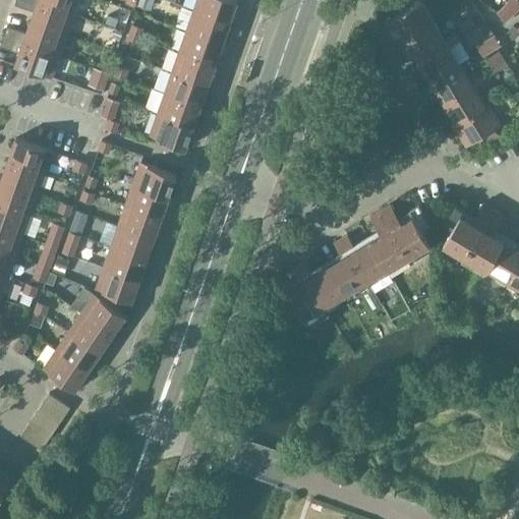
[(29,24),(65,38),(72,16),(24,0),(15,0),(13,7),(33,14),(29,24)]
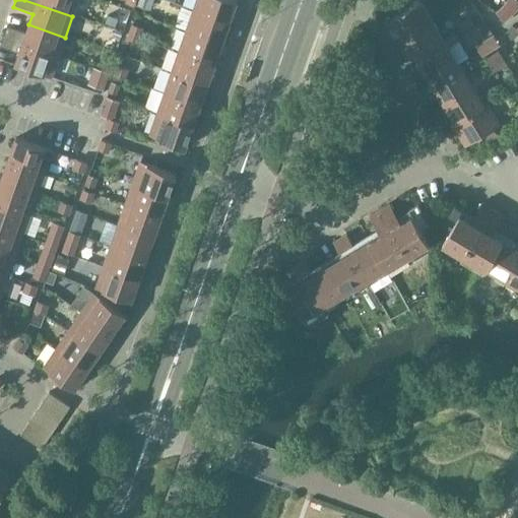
[(78,0),(24,0),(72,16),(78,0)]
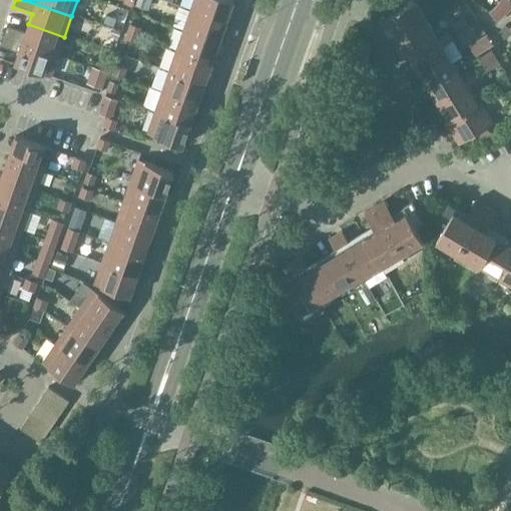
[(193,0),(189,12),(225,24),(232,3),(223,0),(193,0)]
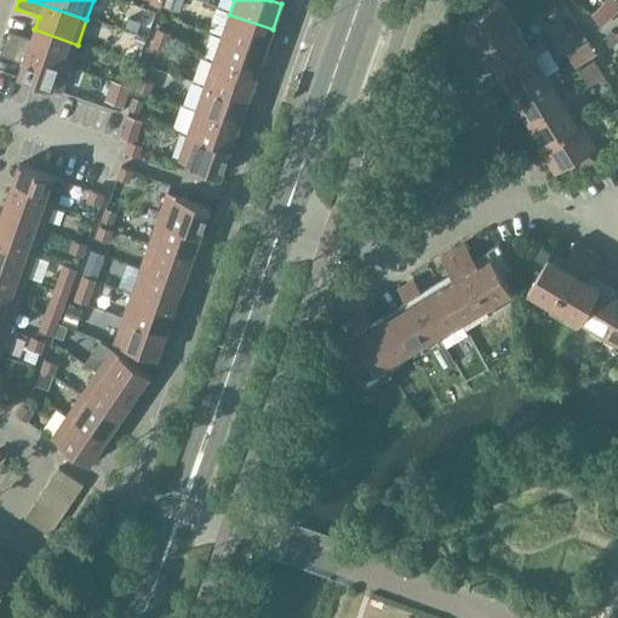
[(467,23),(482,50),(515,29),(497,0),(476,0),(471,4),(479,16),(467,23)]
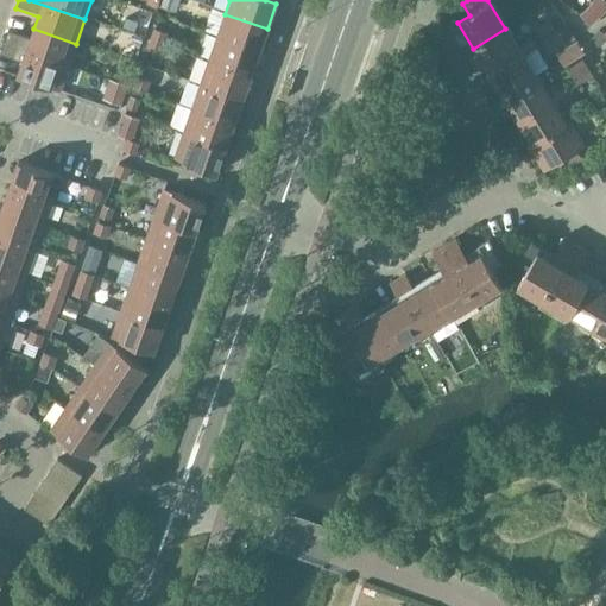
[(216,38),(259,54),(267,29),(225,14),(216,38)]
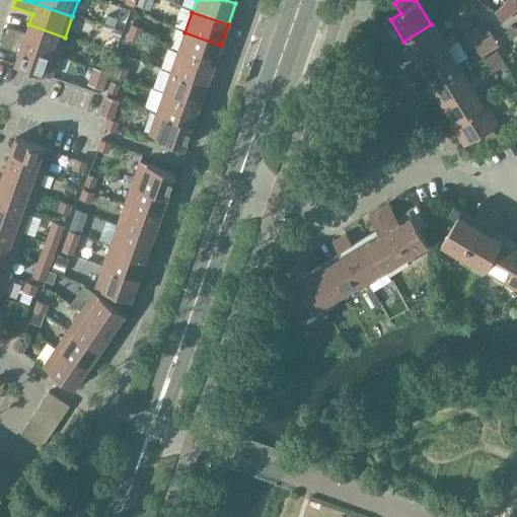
[(65,38),(28,24),(25,35),(6,28),(2,39),(58,58),(65,38)]
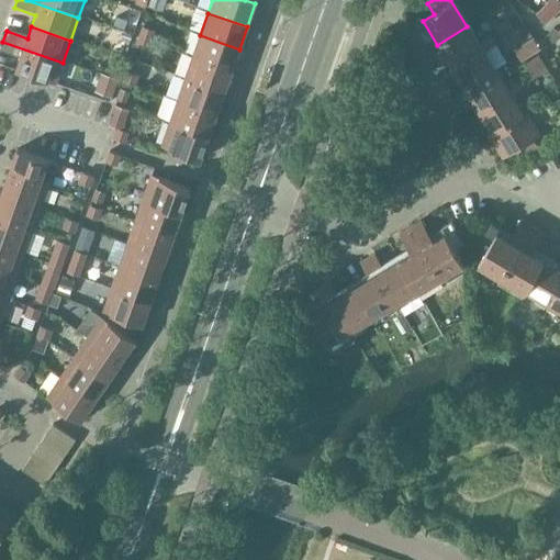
[(467,26),(437,45),(450,67),(481,48),(478,45),(467,26)]
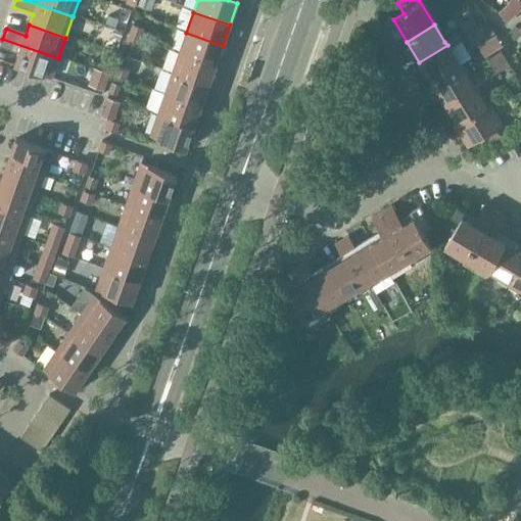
[(179,54),(216,66),(223,46),(186,33),(179,54)]
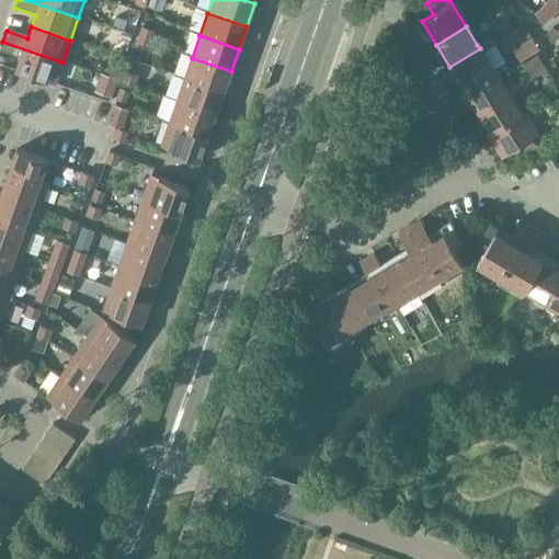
[(477,45),(480,48),(482,53),(493,46),(489,38),(477,45)]
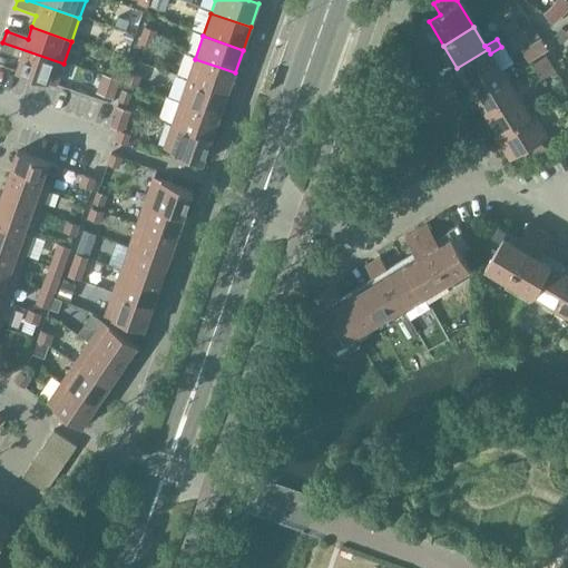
[(530,48),(537,58),(546,51),(540,41),(530,48)]
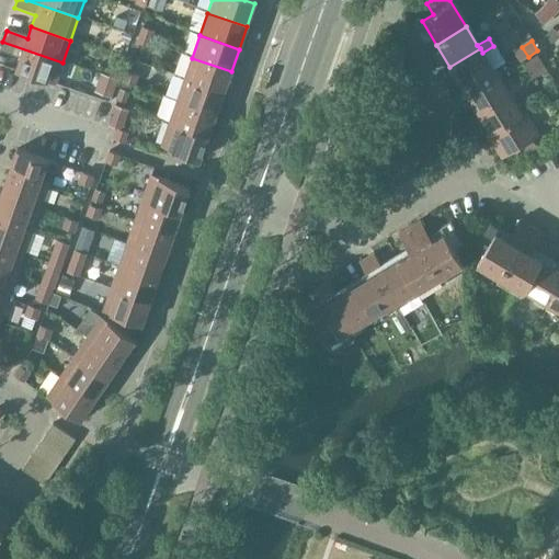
[(63,63),(2,42),(0,49),(0,53),(20,59),(15,72),(54,86),(63,63)]
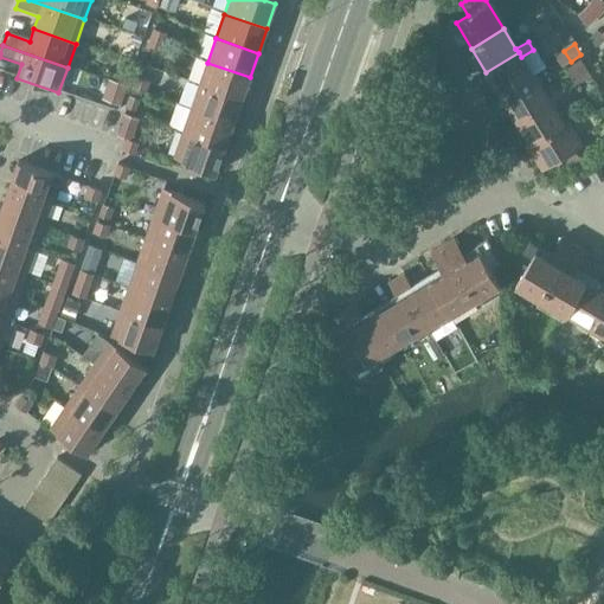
[(571,62),(564,51),(554,57),(560,68),(571,62)]
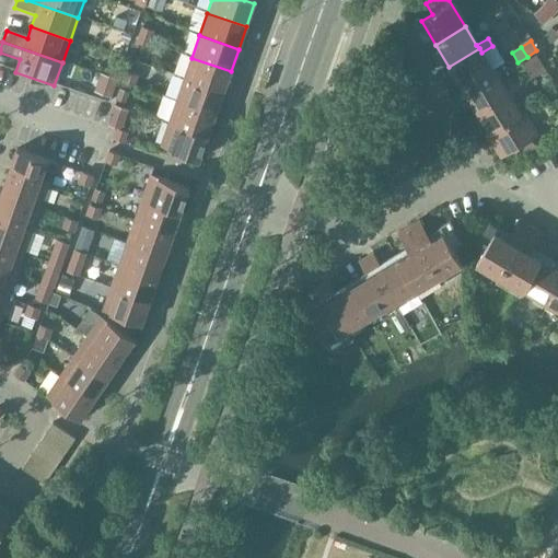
[(479,48),(449,67),(463,90),(492,71),(481,53),(479,48)]
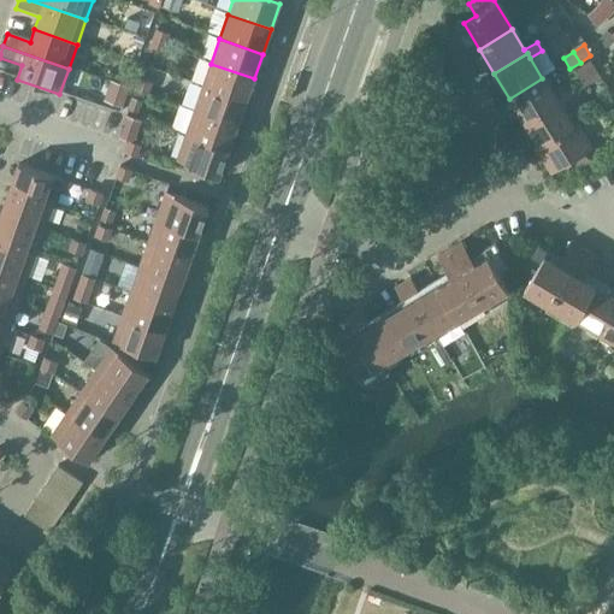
[(211,64),(202,88),(244,104),(254,78),(211,64)]
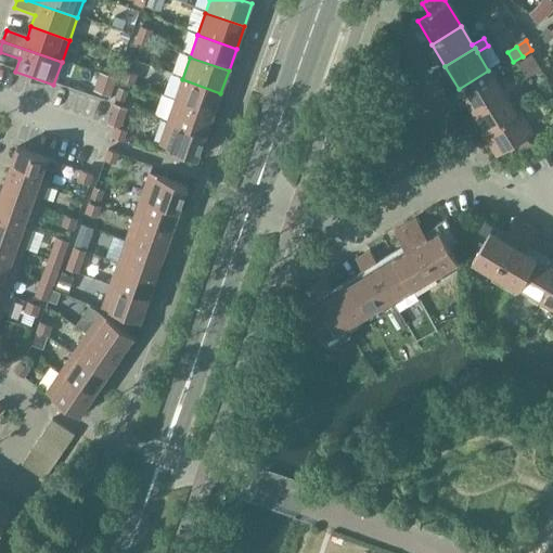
[(459,89),(472,111),(501,92),(499,89),(488,71),(459,89)]
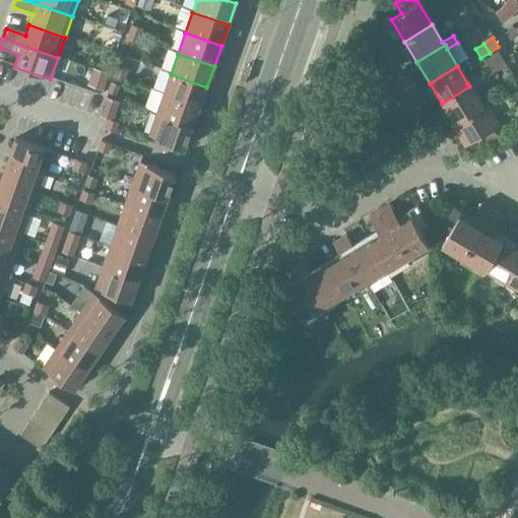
[(171,74),(164,94),(199,108),(206,87),(171,74)]
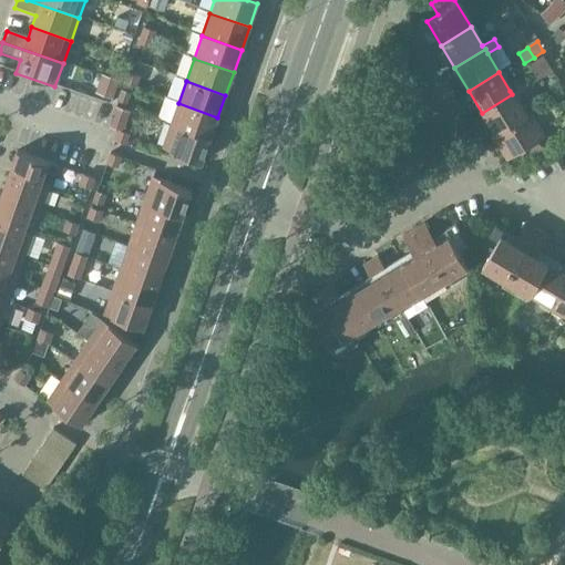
[(510,91),(512,94),(515,99),(526,92),(522,84),(510,91)]
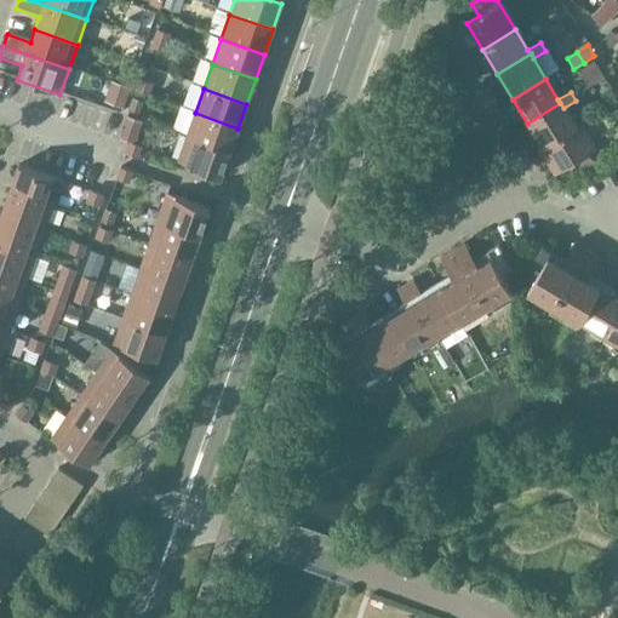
[(527,124),(542,148),(542,149),(576,129),(576,127),(564,108),(560,103),(527,124)]
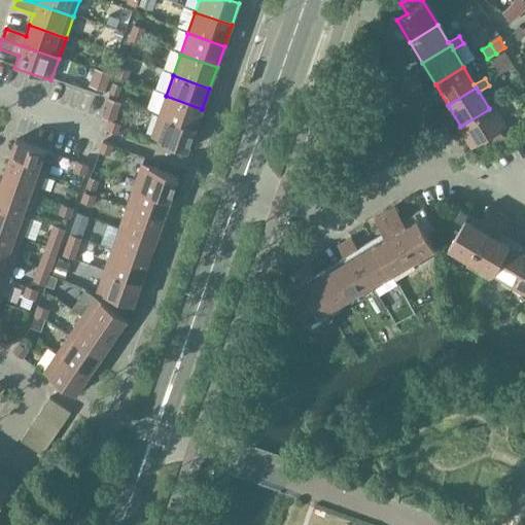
[(166,96),(158,117),(195,130),(202,109),(166,96)]
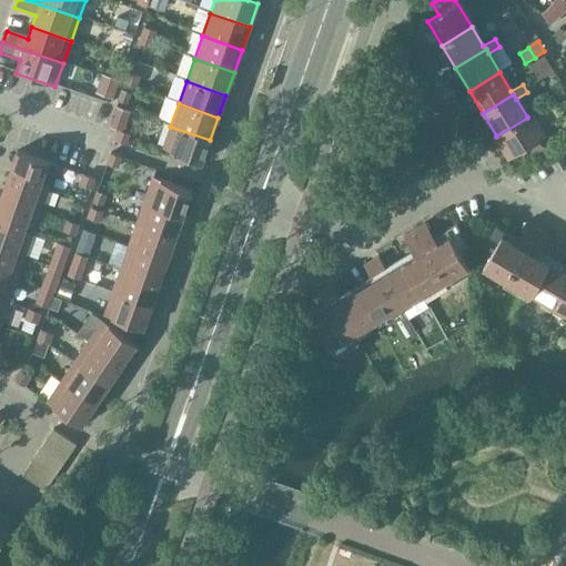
[(121,133),(129,112),(115,108),(108,129),(118,132),(121,133)]
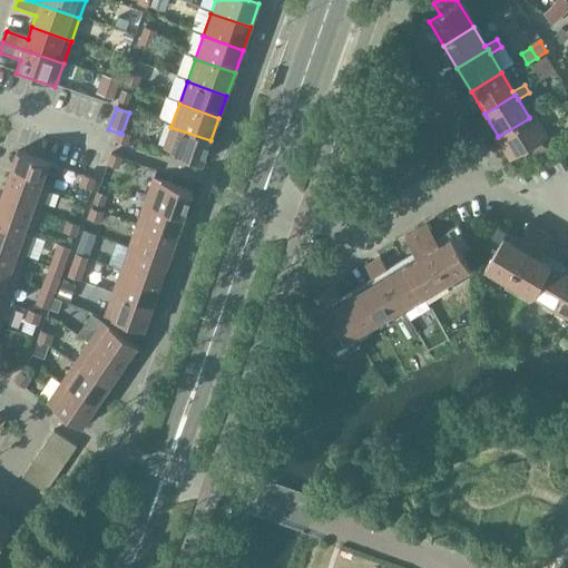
[(498,137),(498,136),(495,138),(509,163),(531,149),(540,144),(547,139),(532,116),(529,117),(529,118),(498,137)]
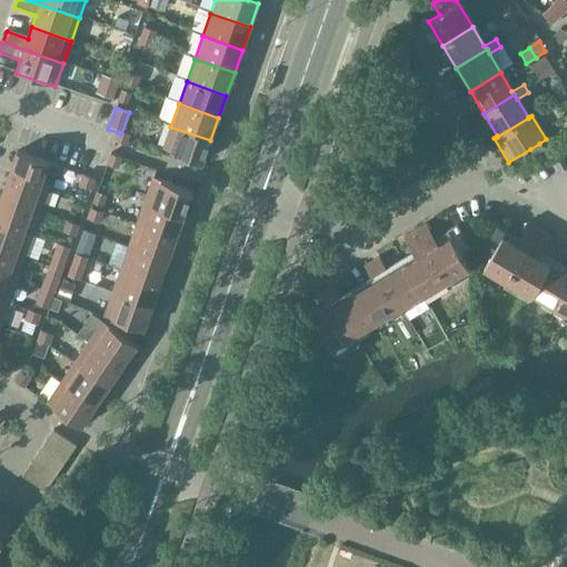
[(210,140),(170,127),(162,150),(202,165),(210,140)]
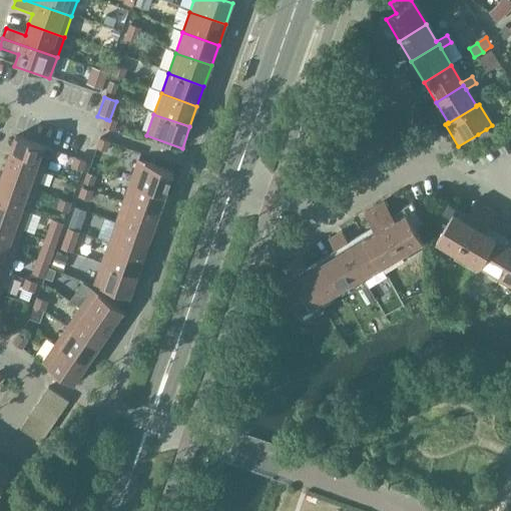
[(112,132),(115,122),(109,120),(106,119),(102,128),(112,132)]
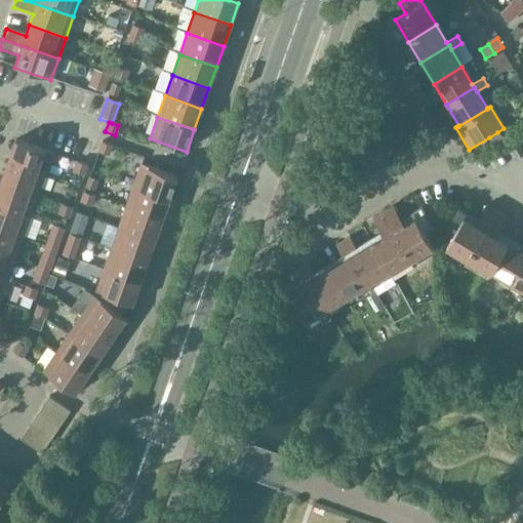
[(497,132),(489,137),(493,145),(501,139),(497,132)]
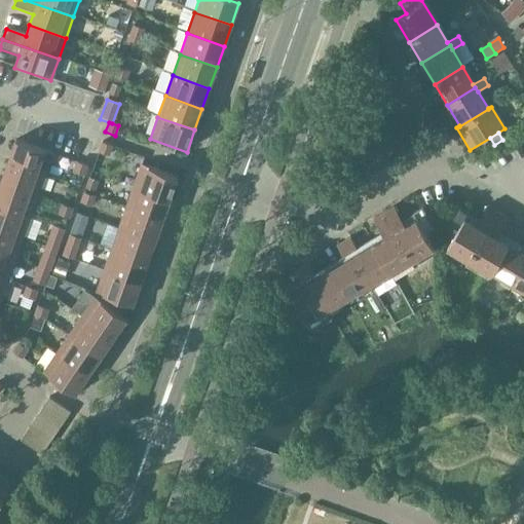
[(14,142),(7,163),(44,177),(51,155),(14,142)]
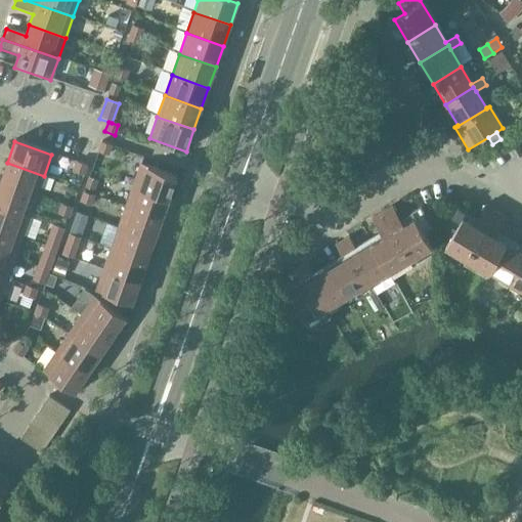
[(101,143),(97,155),(106,159),(112,146),(101,143)]
